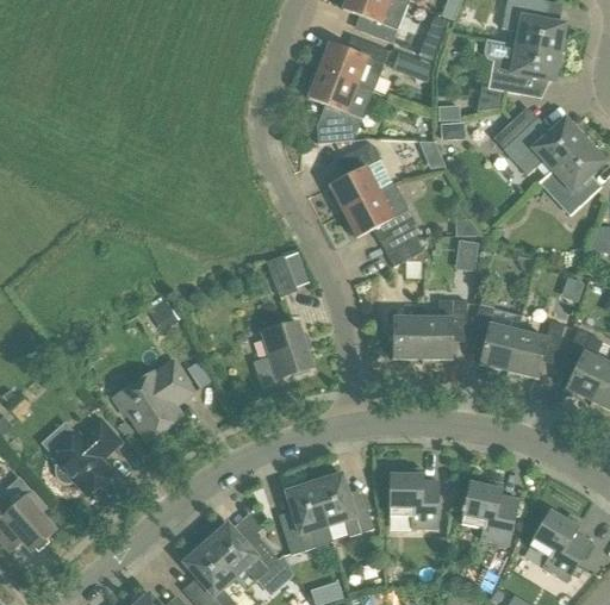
[(340,0),(340,1),(344,2),(342,7),(366,16),(361,29),(393,41),(398,26),(406,2),(400,0),(340,0)]
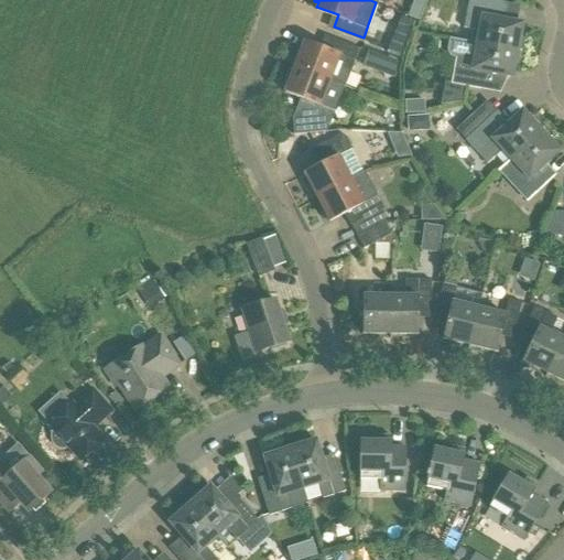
[(413,0),(409,12),(419,17),(425,0),(413,0)]
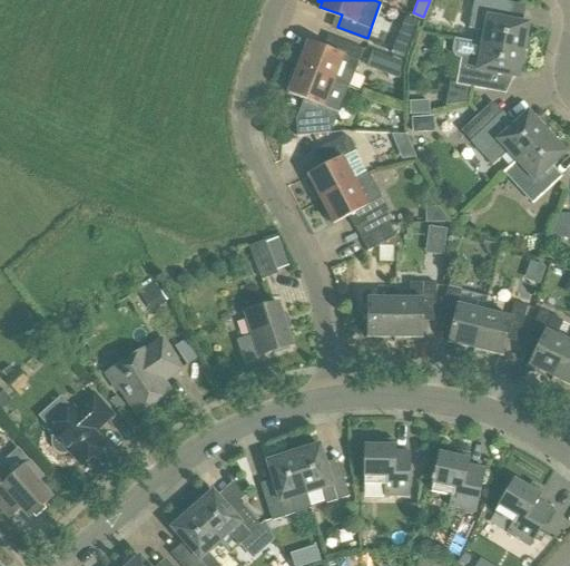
[(484,28),(482,40),(523,48),(529,21),(510,17),(513,0),(472,0),(469,25),(484,28)]
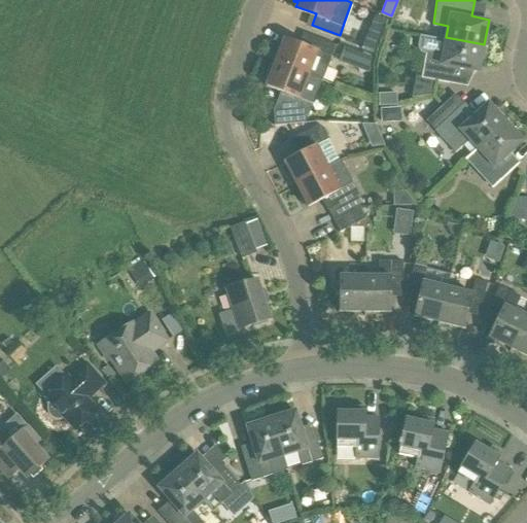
[(275,59),(309,72),(322,77),(327,65),(337,42),(309,32),(304,43),(284,35),(283,39),(279,38),(273,54),(277,56),(275,59)]
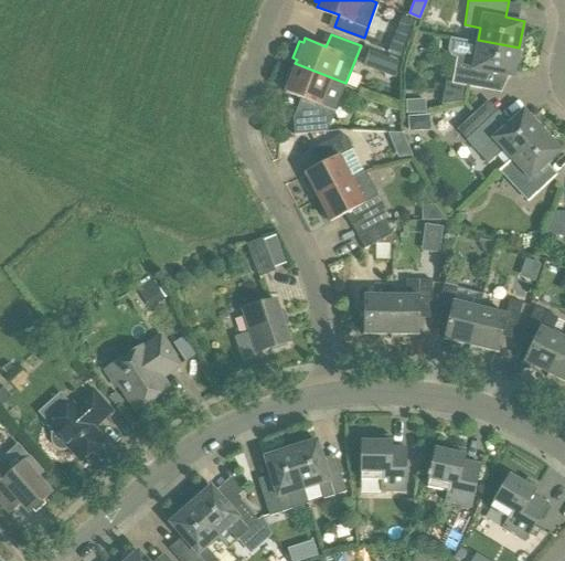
[(393,35),(388,48),(403,54),(408,42),(393,35)]
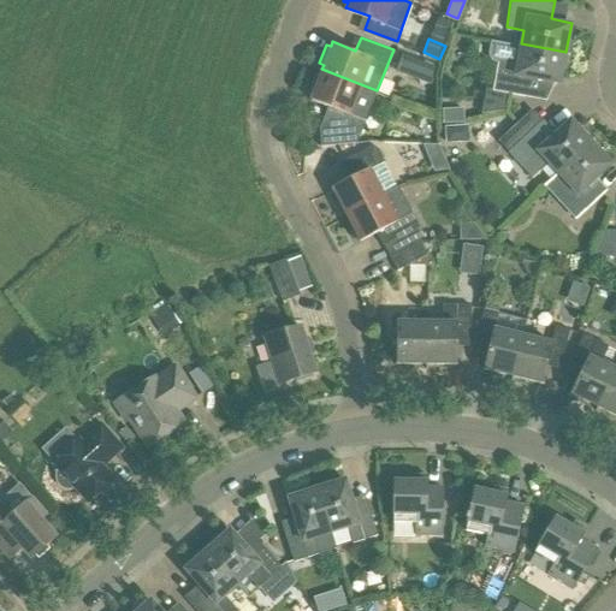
[(566,52),(521,43),(493,39),(490,51),(491,53),(491,54),(492,57),(492,58),(493,59),(495,59),(496,60),(498,60),(499,60),(501,60),(496,88),(545,98),(555,79),(561,81),(566,52)]
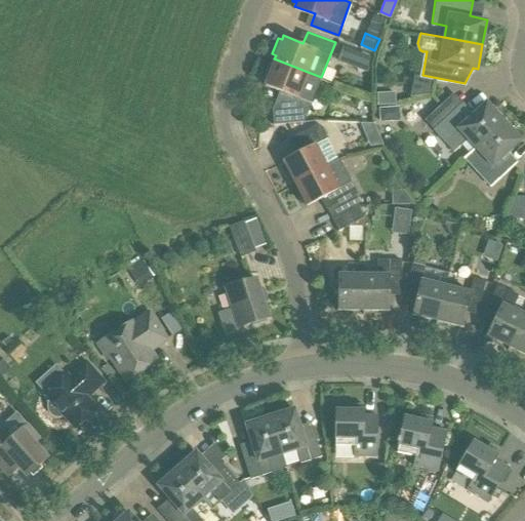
[(308,72),(274,58),(273,63),(269,62),(263,77),(267,79),(265,82),(281,88),(273,110),(274,122),(305,119),(312,101),(321,77),(308,72)]
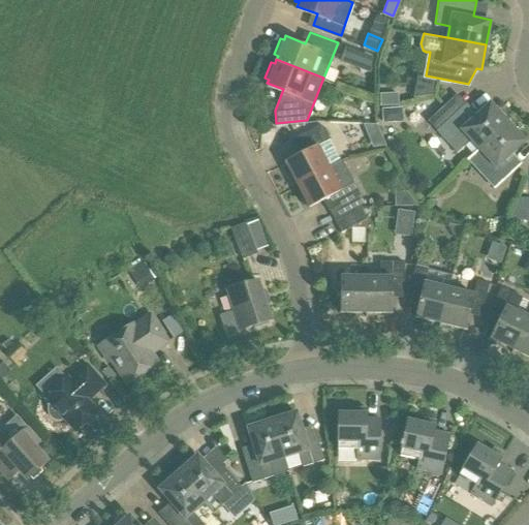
[(478,146),(507,120),(490,100),(476,114),(458,95),(430,121),(457,150),(471,137),(478,146)]
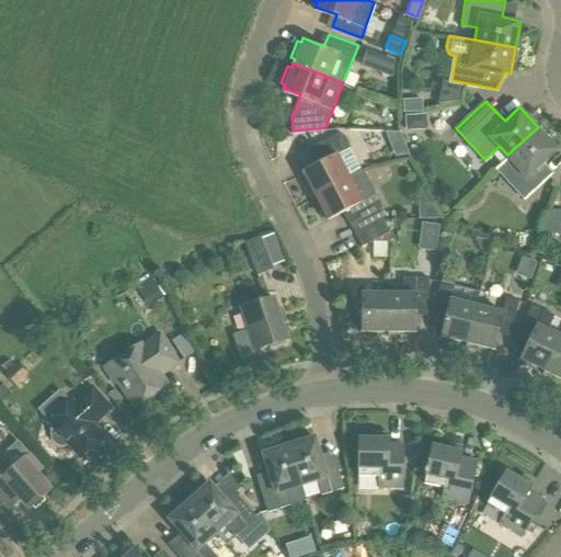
[(538,127),(507,155),(518,166),(506,177),(525,196),(549,174),(539,163),(557,147),(538,127)]
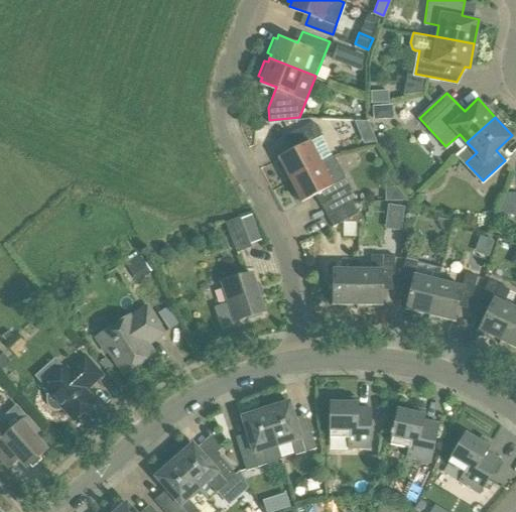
[(288,174),(290,177),(321,161),(310,139),(323,133),(315,121),(310,121),(289,132),(297,146),(278,155),(280,159),(277,161),(285,175),(288,174)]
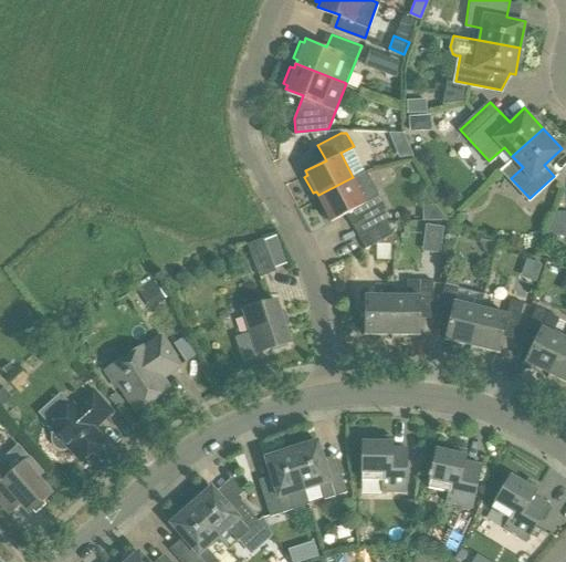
[(367,169),(353,177),(318,195),(321,199),(316,200),(325,217),(328,215),(331,219),(352,208),(357,220),(386,206),(367,169)]
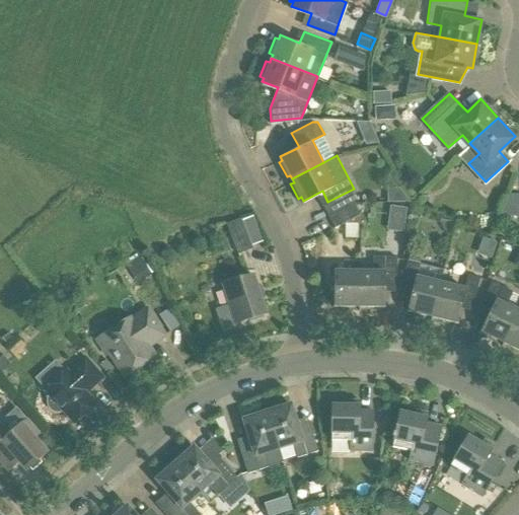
[(502,215),(518,214),(518,195),(510,195),(502,215)]
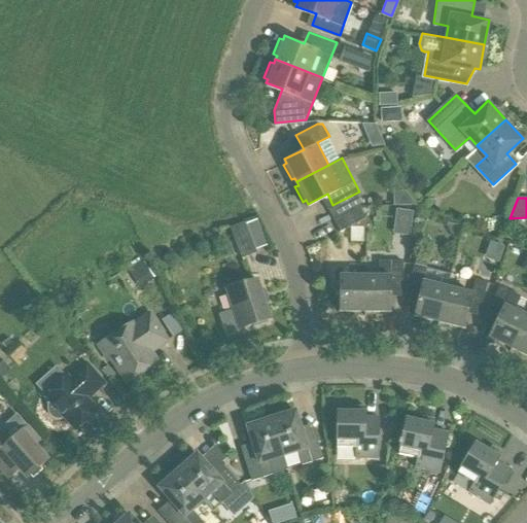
[(341,229),(365,216),(358,203),(334,215),(341,229)]
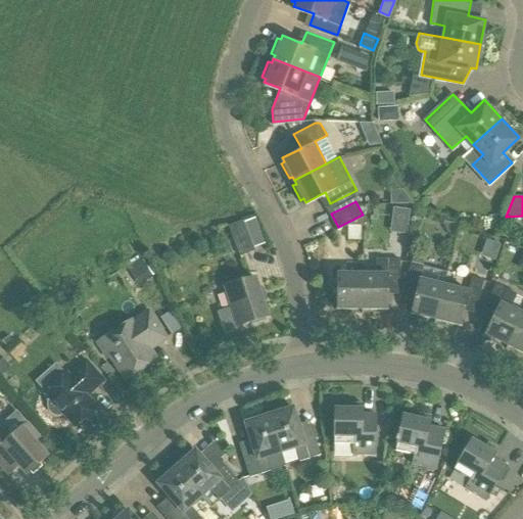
[(229,223),(239,251),(254,245),(243,218),(229,223)]
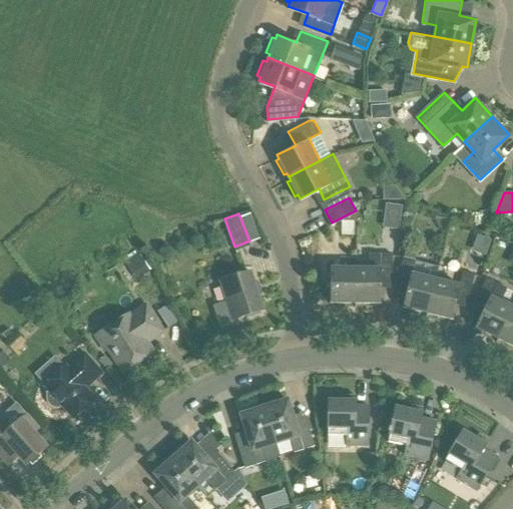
[(356,266),(356,301),(380,301),(380,280),(392,281),(393,251),(369,251),(369,266),(356,266)]
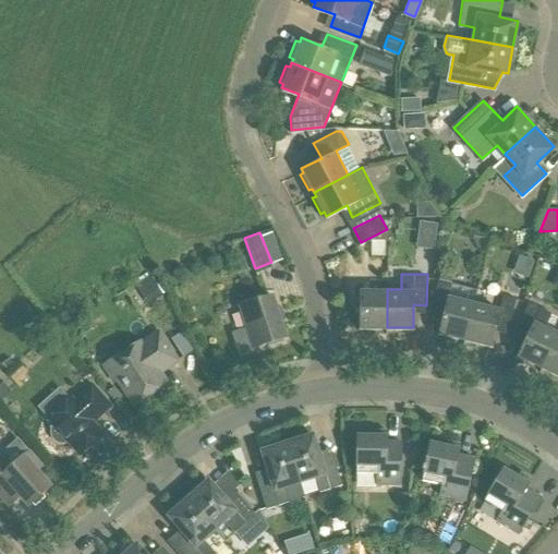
[(136,285),(146,301),(160,292),(150,276),(136,285)]
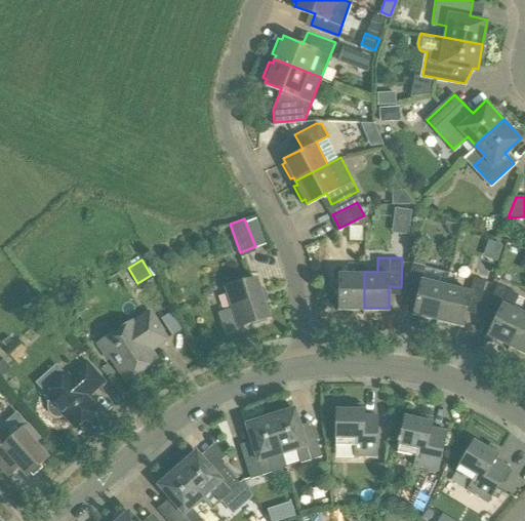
[(412,312),(437,318),(446,283),(421,277),(425,264),(412,261),(406,288),(417,292),(412,312)]
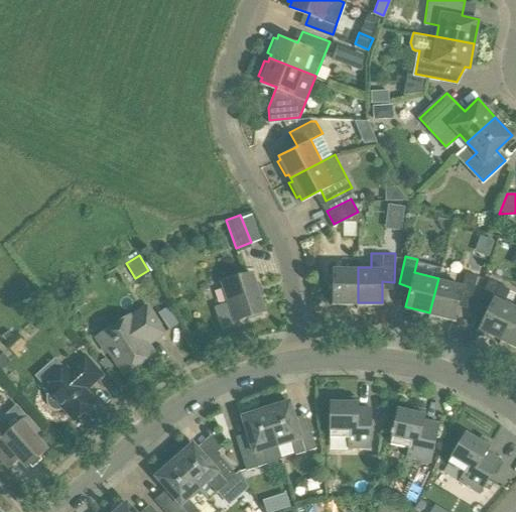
[(333,302),(358,302),(358,267),(333,267),(333,302)]
